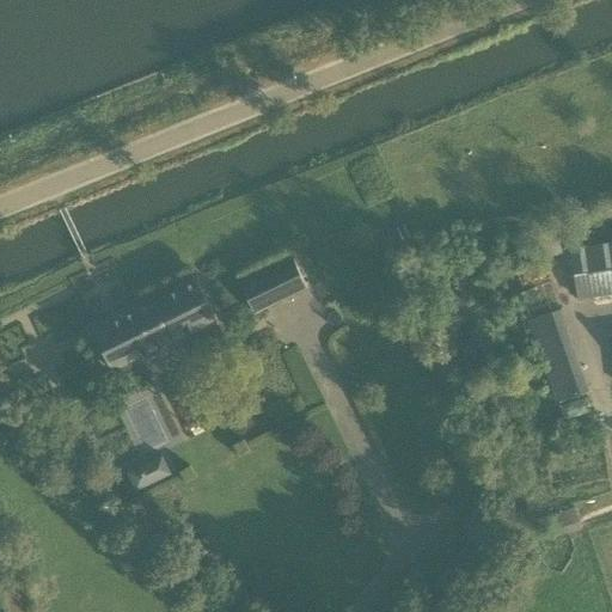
[(611,299),(611,295),(611,292),(611,243),(569,250),(576,298),(593,295),(594,301),(598,305),(610,303),(611,299)]
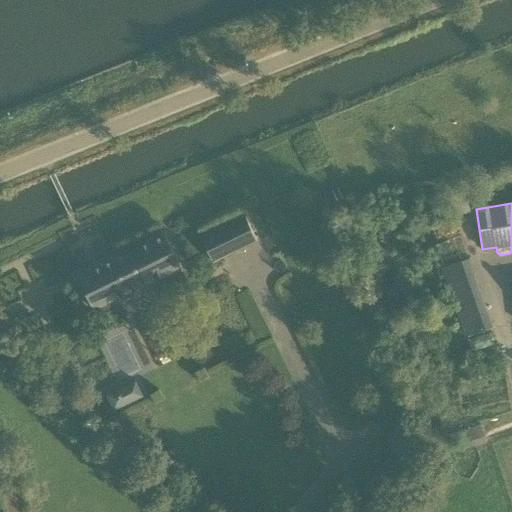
[(245,217),(201,238),(213,262),(257,241),(245,217)]
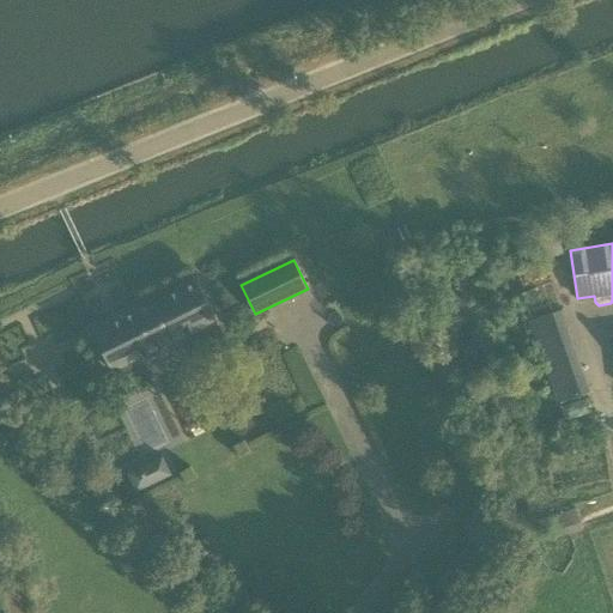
[(196,280),(93,332),(113,370),(216,320),(196,280)]
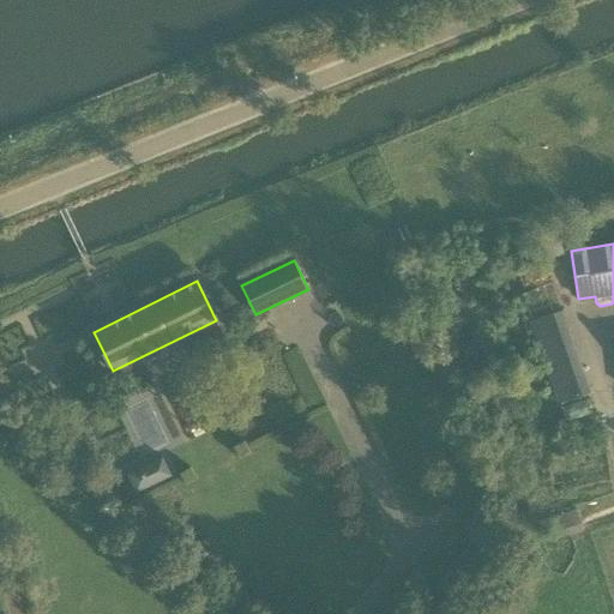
[(563,311),(539,319),(565,399),(589,391),(563,311)]
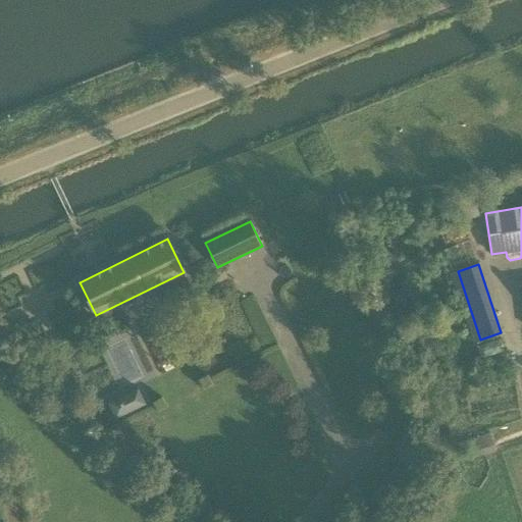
[(100,347),(117,384),(146,371),(128,333),(100,347)]
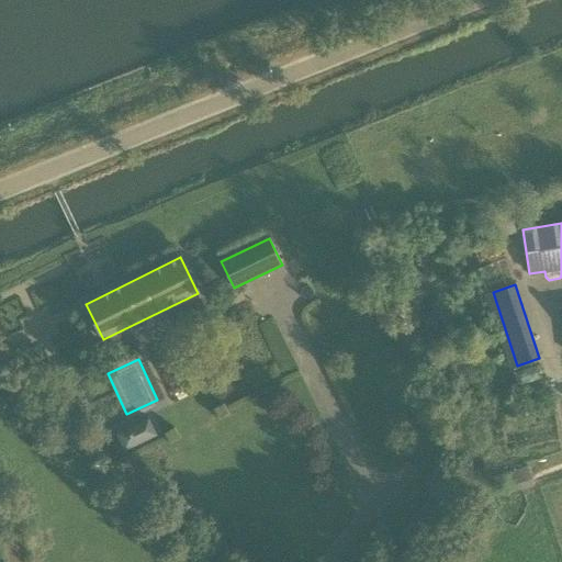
[(128,448),(160,434),(154,416),(121,430),(128,448)]
